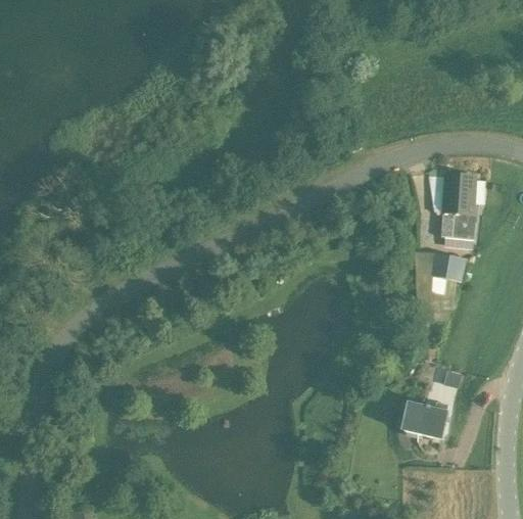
[(358,138),(348,142),(352,150),(362,146),(358,138)]
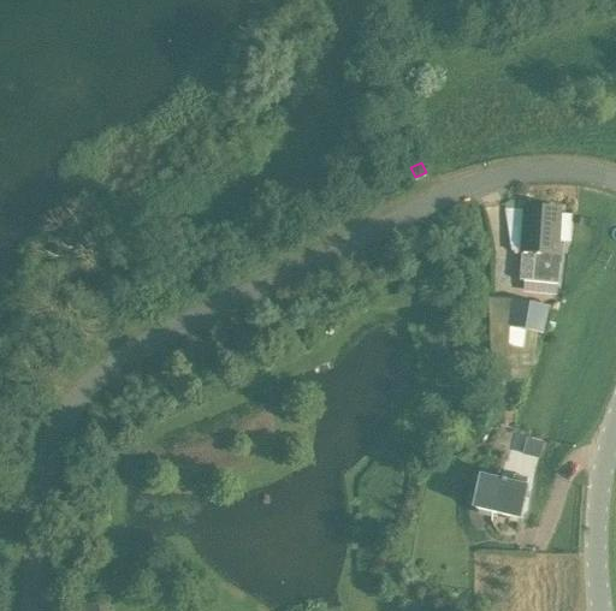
[(557,250),(561,205),(525,203),(520,278),(560,279),(562,250),(557,250)]
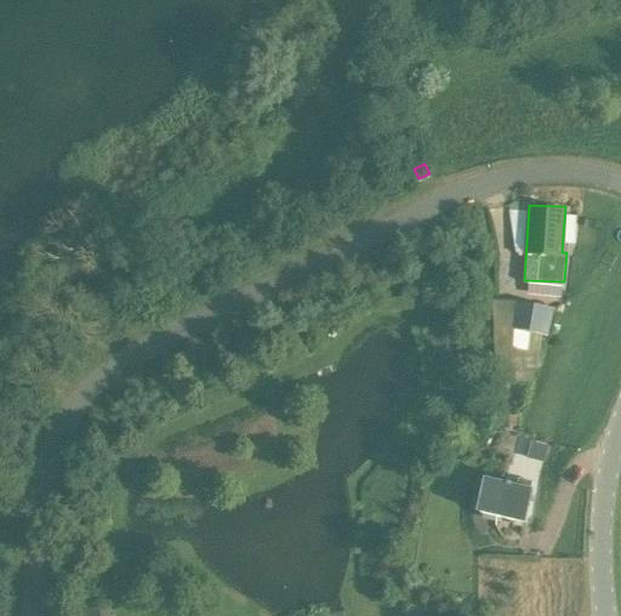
[(514,324),(512,342),(529,344),(531,326),(551,330),(556,303),(517,297),(512,324),(514,324)]
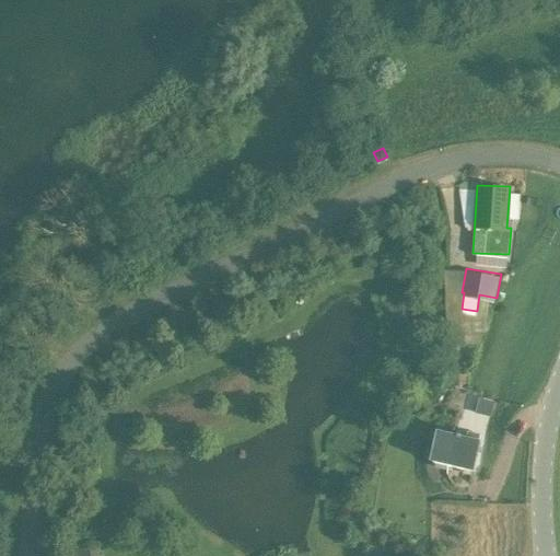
[(493,400),(479,395),(476,409),(490,413),(493,400)]
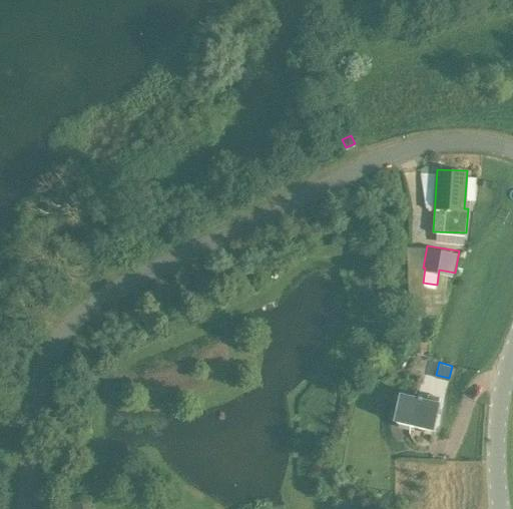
[(439,401),(440,395),(428,392),(427,398),(403,393),(397,421),(433,429),(439,401)]
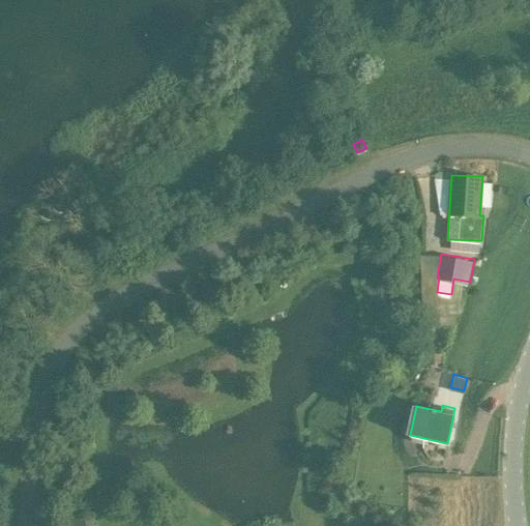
[(94,525),(94,517),(72,518),(72,525),(94,525)]
